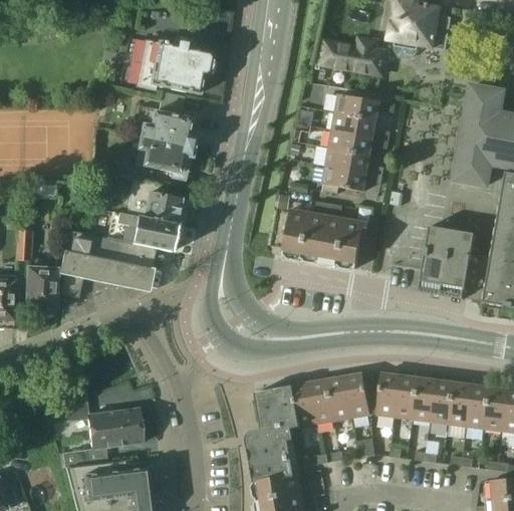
[(391,21),(388,39),(397,40),(395,51),(399,57),(410,59),(417,55),(419,44),(434,47),(446,49),(451,18),(439,16),(440,7),(429,5),(430,2),(418,0),(400,0),(396,22),(391,21)]
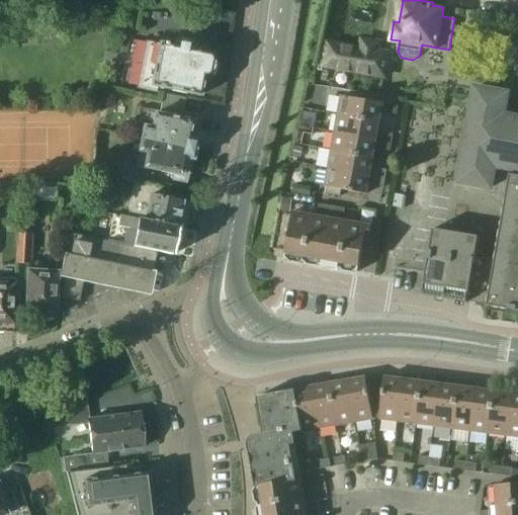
[(360,47),(328,41),(324,64),(384,75),(389,54),(377,52),(377,51),(378,41),(362,38),(360,47)]
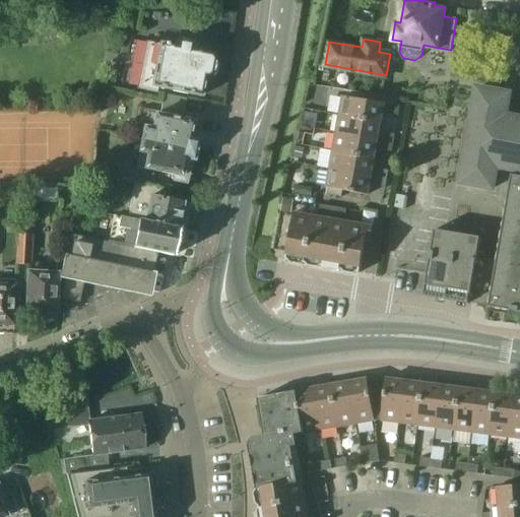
[(146,43),(137,88),(154,91),(155,87),(199,95),(202,79),(209,75),(209,72),(214,73),(216,62),(212,61),(212,59),(208,53),(188,50),(189,43),(175,40),(174,47),(157,44),(157,45),(146,43)]
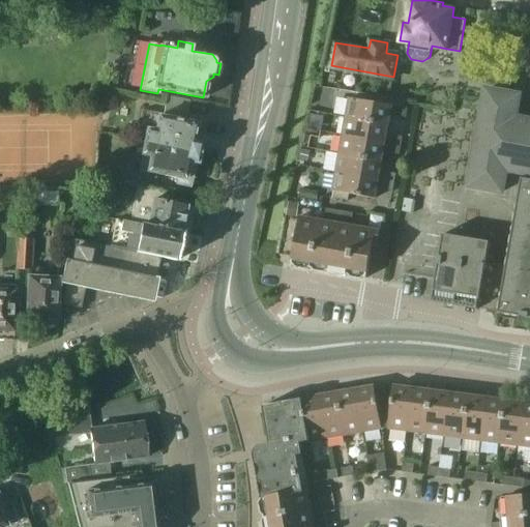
[(529,118),(516,116),(520,94),(487,88),(469,184),(502,191),(506,168),(529,172),(529,118)]
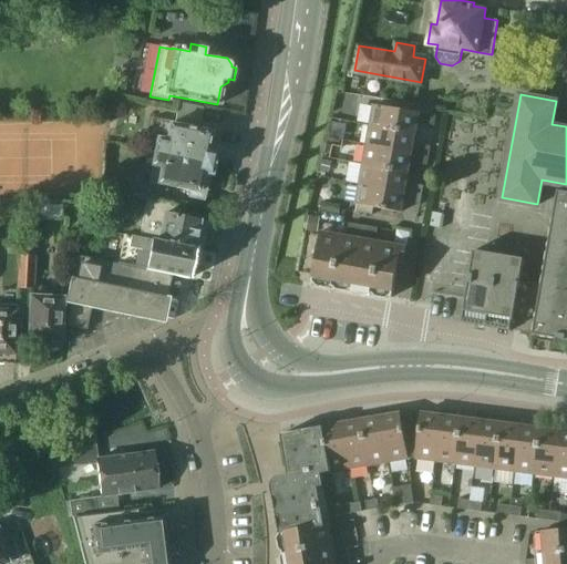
[(153,151),(212,163),(214,152),(205,150),(208,132),(197,130),(202,108),(177,103),(173,125),(167,124),(164,141),(155,139),(153,151)]
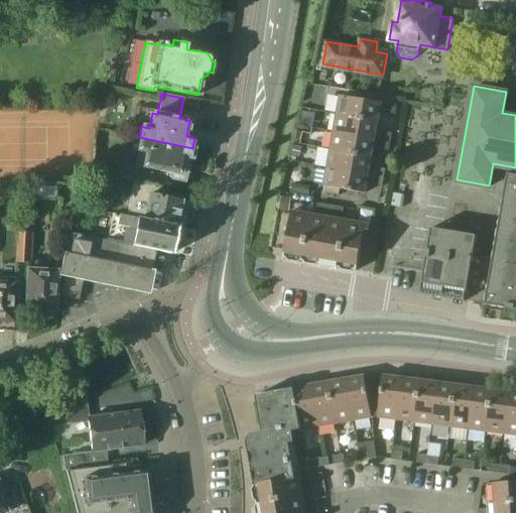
[(340,94),(337,112),(378,119),(381,101),(340,94)]
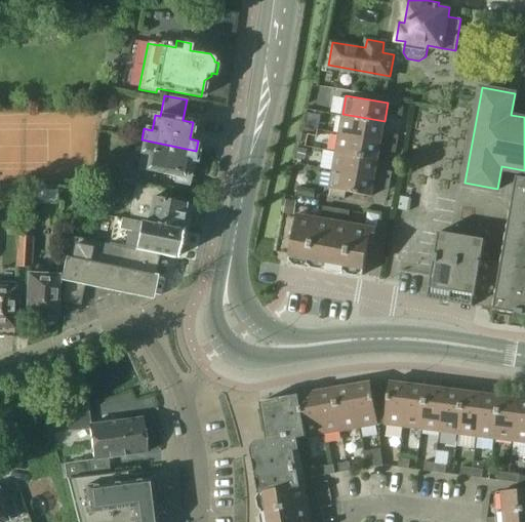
[(404,106),(393,104),(392,113),(402,114),(404,106)]
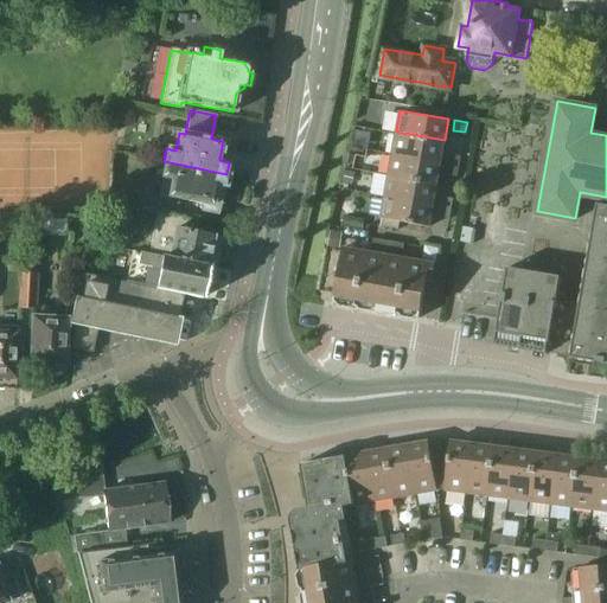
[(396,132),(393,153),(441,161),(445,140),(396,132)]
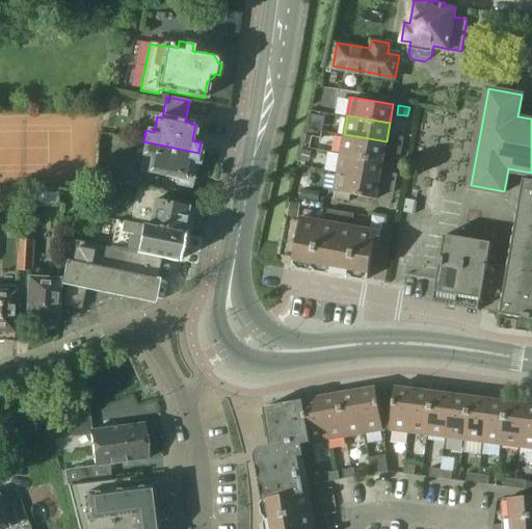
[(302,132),(301,140),(310,142),(312,134),(302,132)]
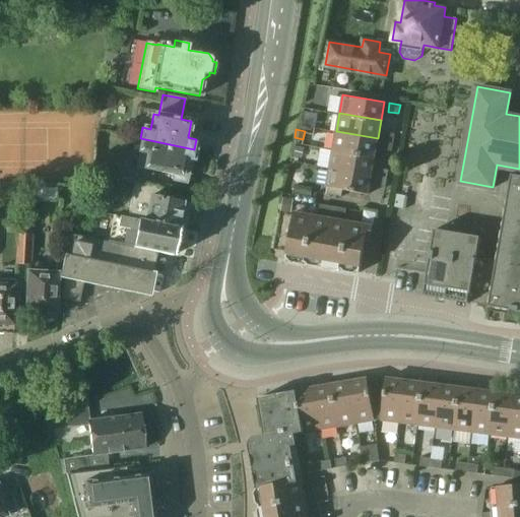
[(383,139),(394,141),(395,132),(384,130),(383,139)]
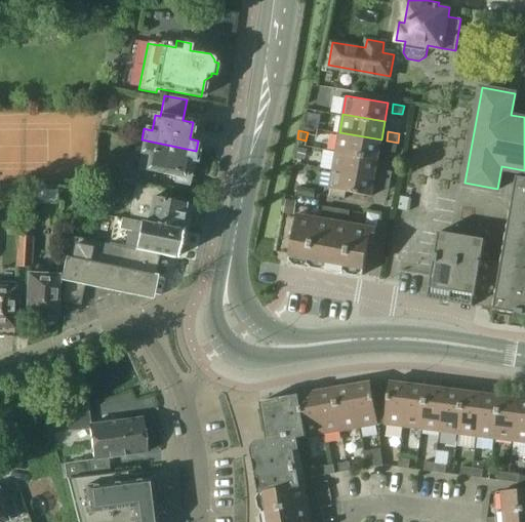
[(377,158),(381,139),(339,132),(336,151),(377,158)]
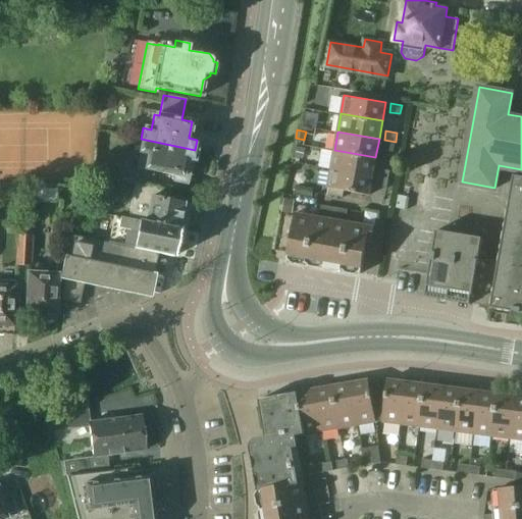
[(193,161),(195,150),(141,139),(138,152),(147,154),(144,169),(181,176),(185,159),(193,161)]
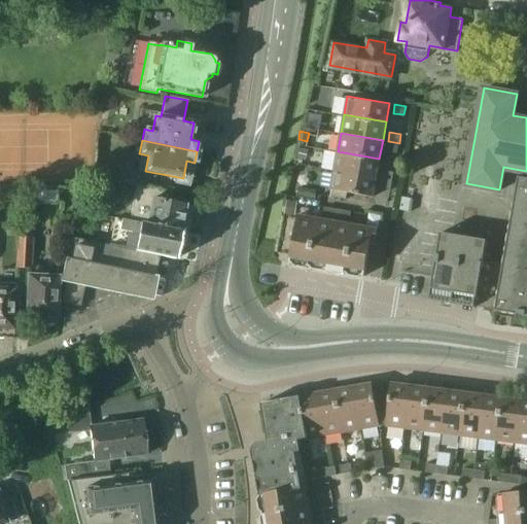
[(397,151),(399,143),(388,141),(386,149),(397,151)]
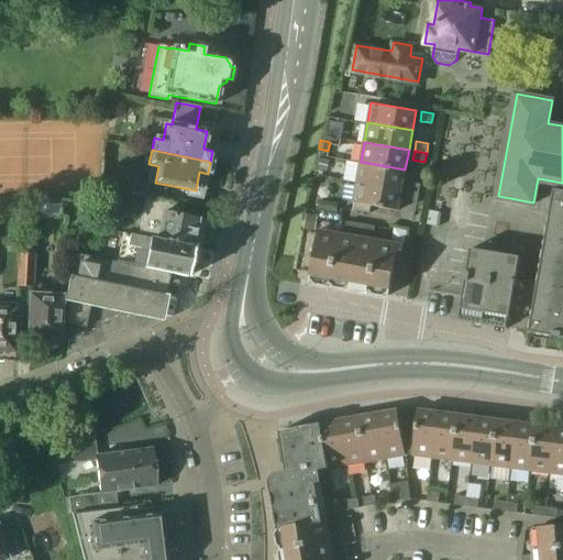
[(330,160),(321,157),(318,168),(327,171),(330,160)]
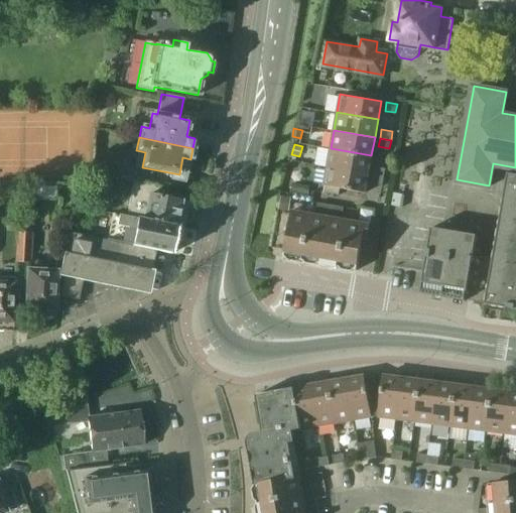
[(368,173),(371,155),(331,148),(328,165),(368,173)]
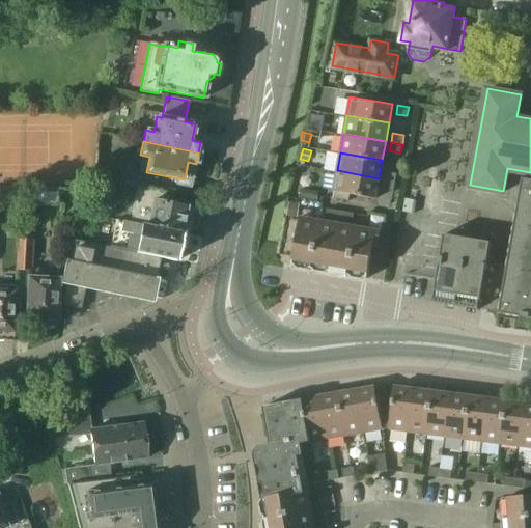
[(375,197),(379,178),(337,170),(333,190),(375,197)]
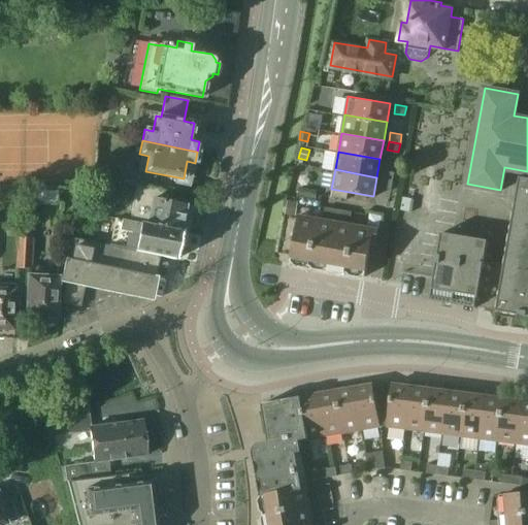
[(382,177),(393,179),(395,171),(384,169),(382,177)]
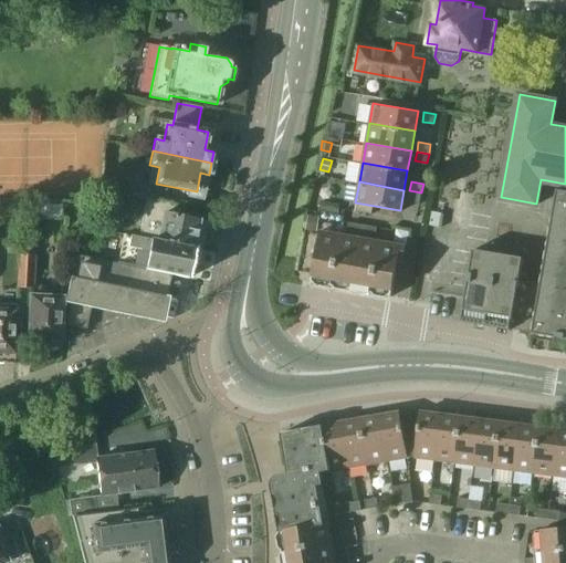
[(549,241),(565,243),(565,190),(558,189),(549,241)]
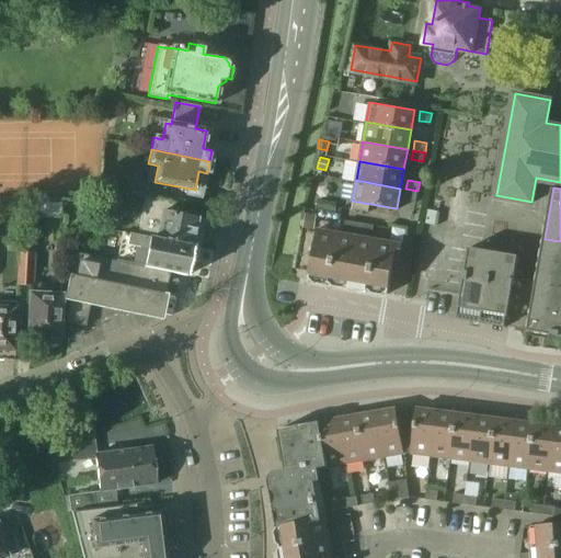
[(416,201),(418,191),(405,189),(404,198),(416,201)]
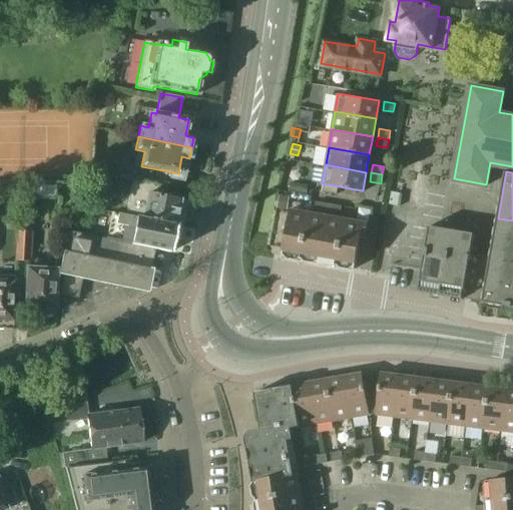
[(132,178),(125,213),(174,223),(181,188),(132,178)]
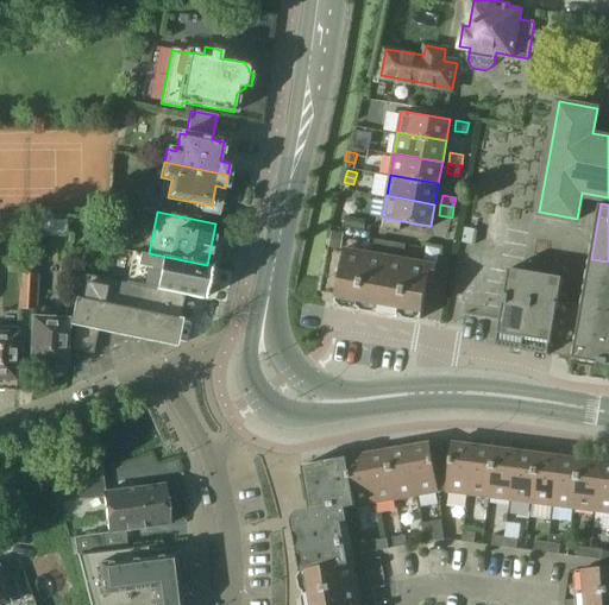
[(346,215),(344,226),(365,229),(366,219),(346,215)]
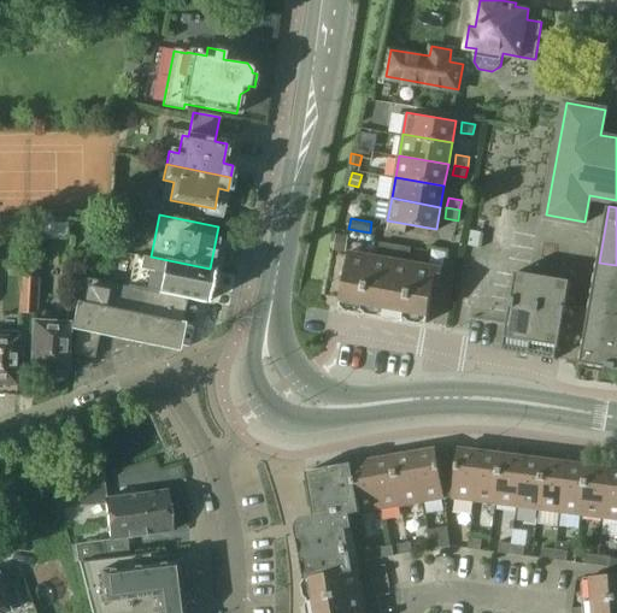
[(471,229),(468,243),(481,246),(483,231),(471,229)]
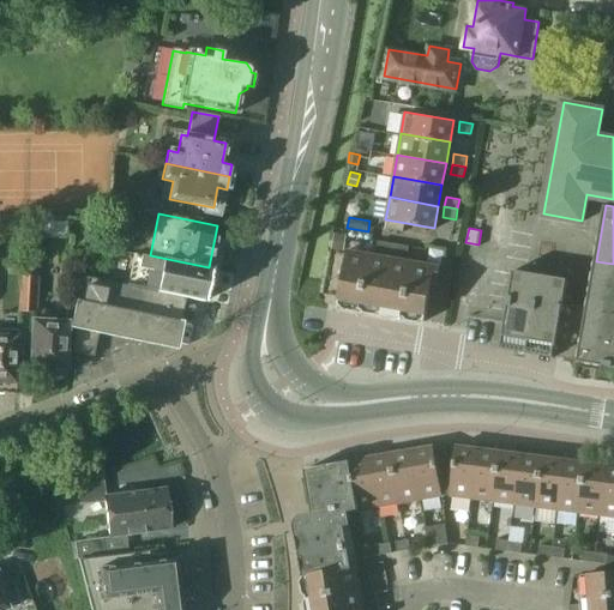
[(335,231),(332,247),(344,248),(347,234),(335,231)]
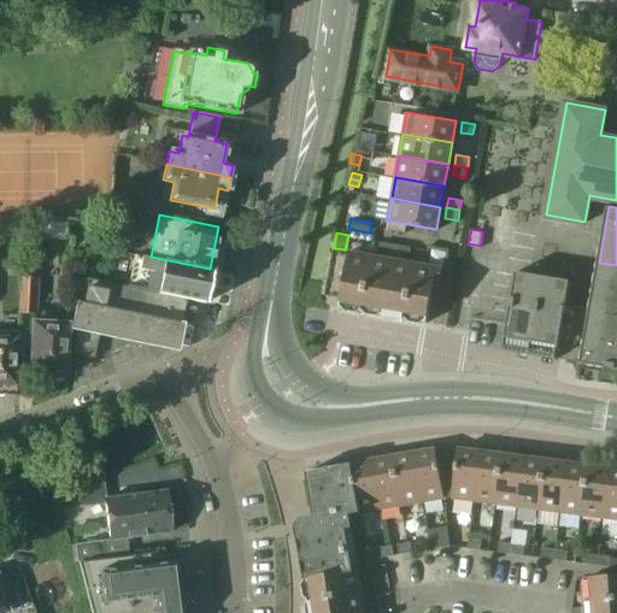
[(340,305),(383,313),(395,243),(381,241),(377,255),(385,257),(383,263),(348,257),(340,305)]
